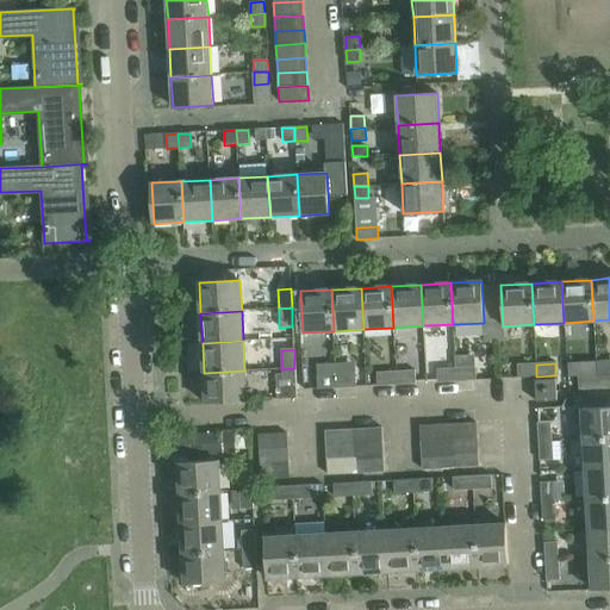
[(536,377),(536,365),(517,366),(517,378),(536,377)]
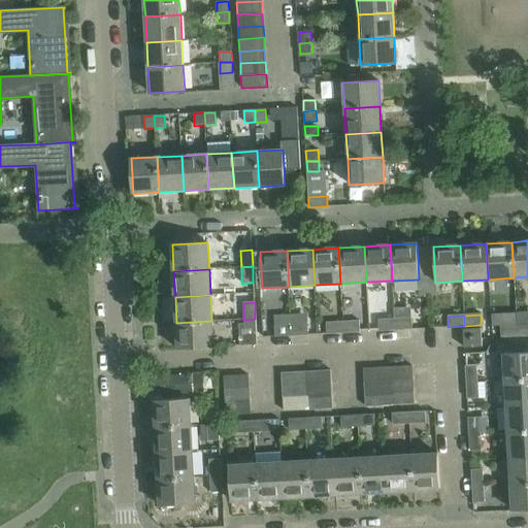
[(410,318),(394,319),(395,330),(411,329),(410,318)]
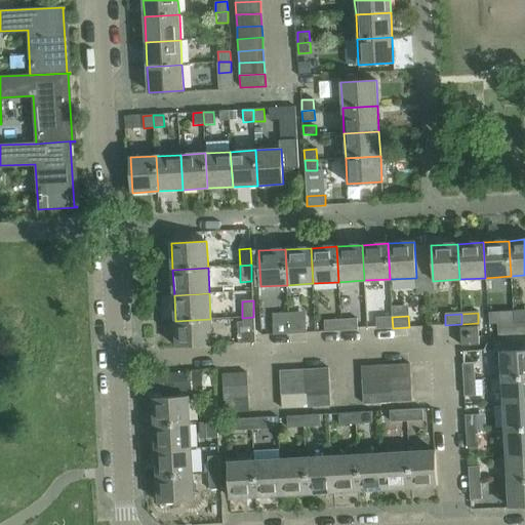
[(243,322),(238,323),(239,344),(255,342),(253,317),(242,318),(243,322)]
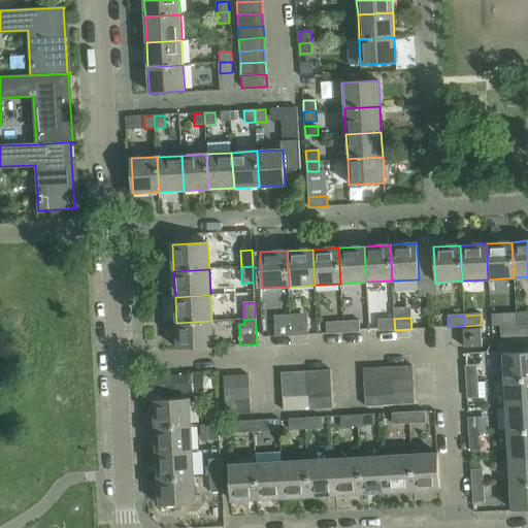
[(395,330),(394,319),(377,320),(378,331),(395,330)]
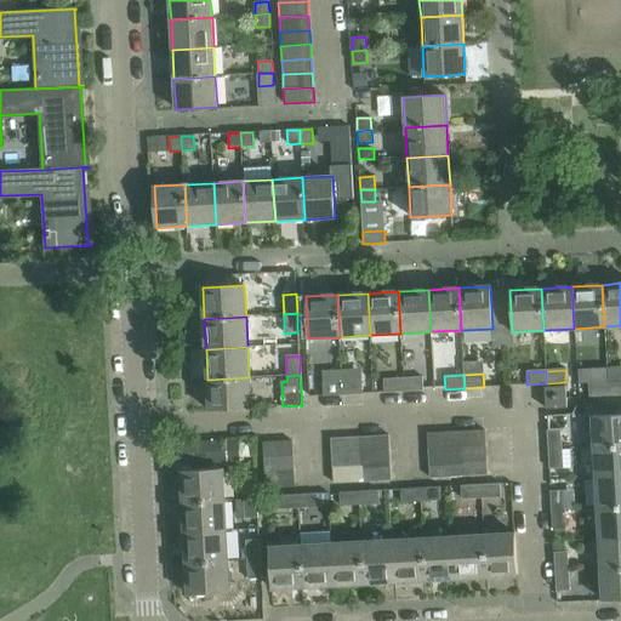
[(249,377),(208,380),(209,411),(251,409),(249,377)]
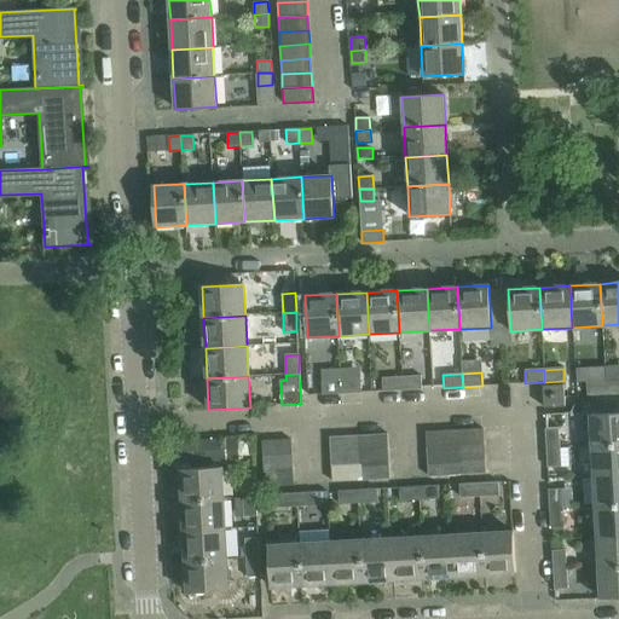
[(421,376),(401,377),(401,391),(421,389),(421,376)]
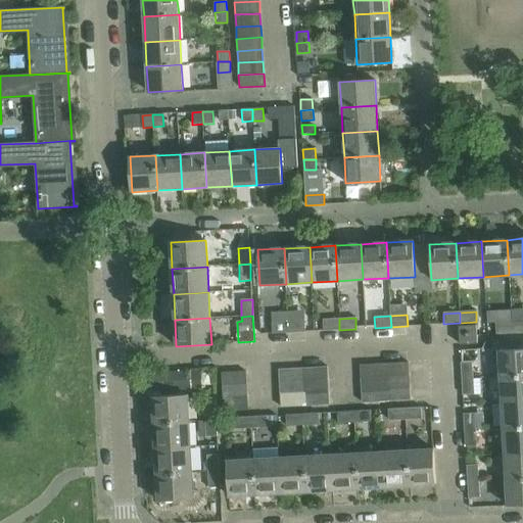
[(339,330),(339,319),(323,320),(323,331),(339,330)]
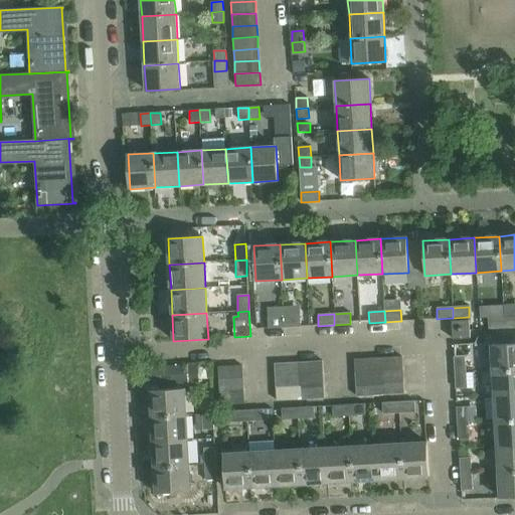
[(300,316),(284,317),(284,328),(300,327),(300,316)]
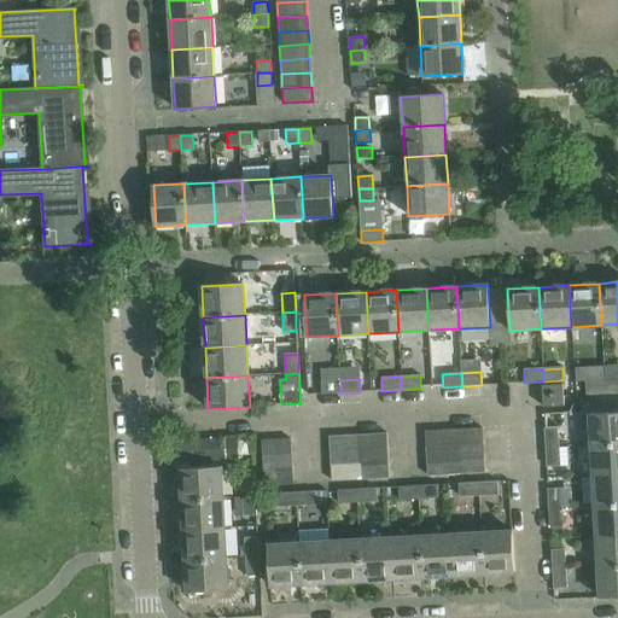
[(617,379),(605,382),(606,395),(617,392),(617,379)]
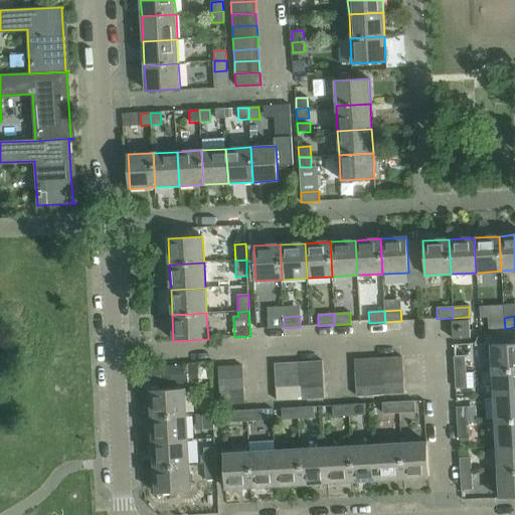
[(284,328),(284,317),(268,318),(268,329),(284,328)]
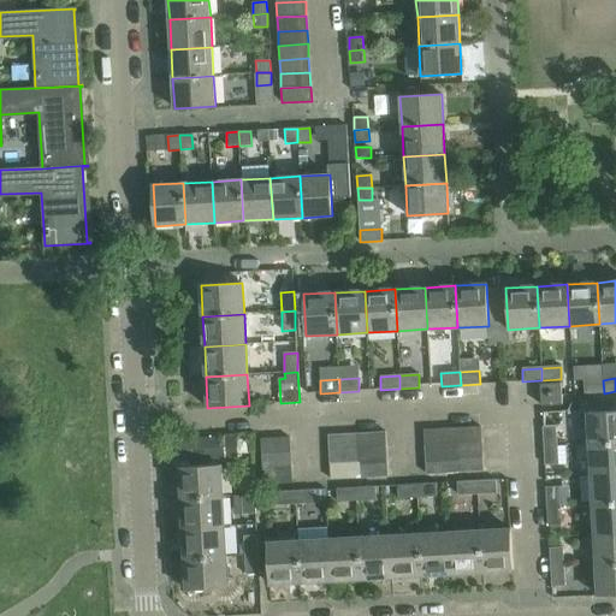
[(604,394),(603,380),(584,380),(585,394),(604,394)]
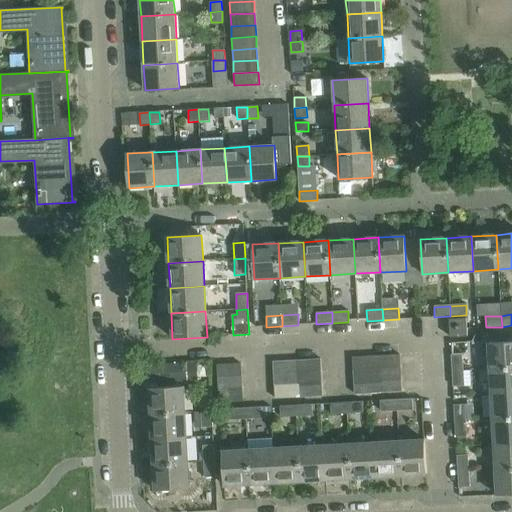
[(466,318),(448,319),(450,338),(467,337),(466,318)]
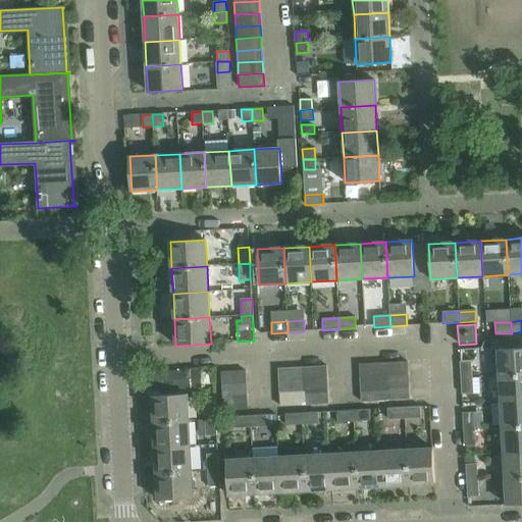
[(521,348),(498,350),(499,376),(521,374),(521,348)]
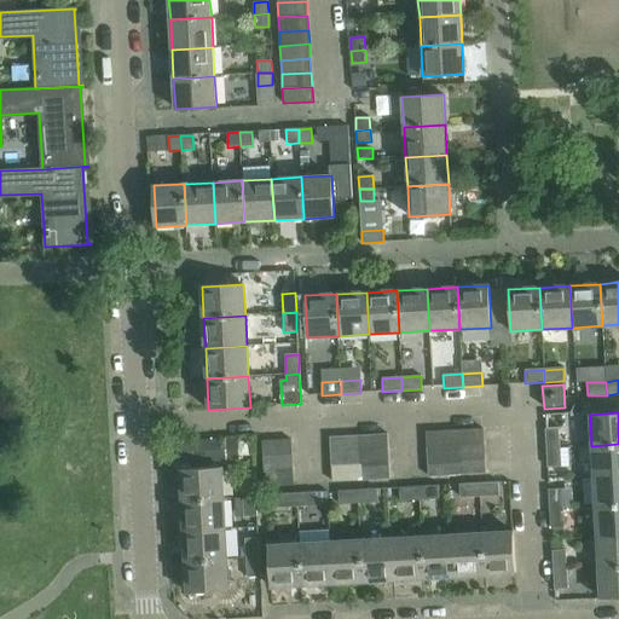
[(482,429),(455,431),(455,446),(484,444),(482,429)]
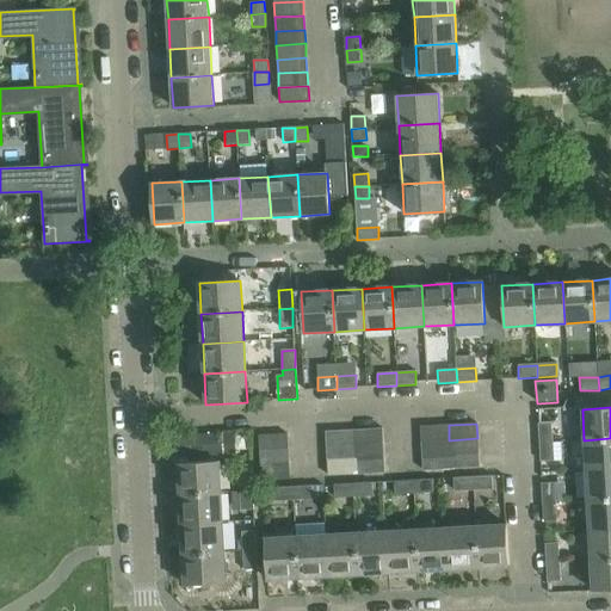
[(538,424),(538,443),(551,442),(551,424),(538,424)]
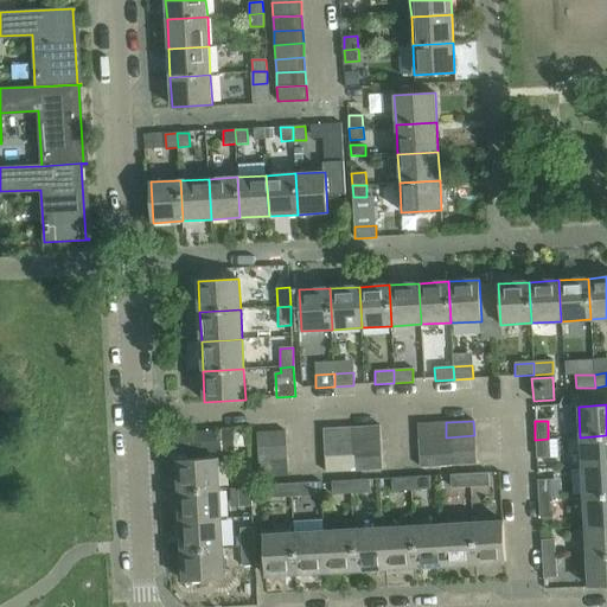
[(417,425),(419,439),(446,438),(446,422),(417,425)]
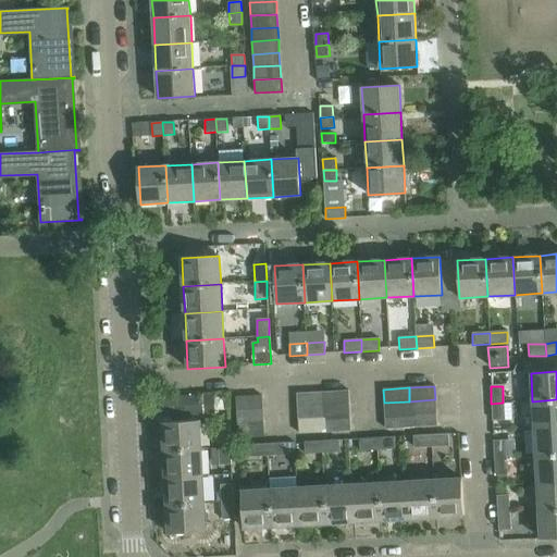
[(348,391),(322,393),(323,406),(349,405),(348,391)]
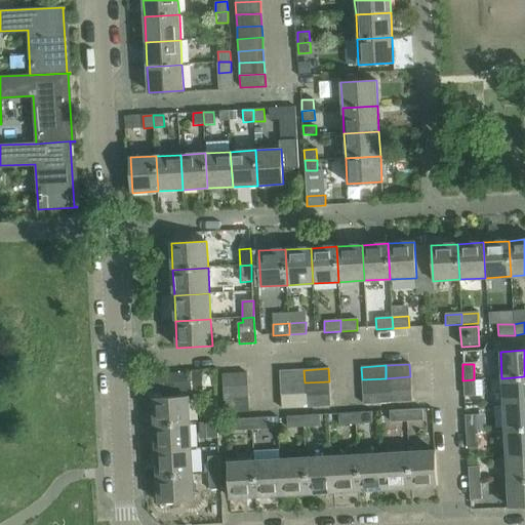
[(280,371),(280,384),(305,382),(304,370),(280,371)]
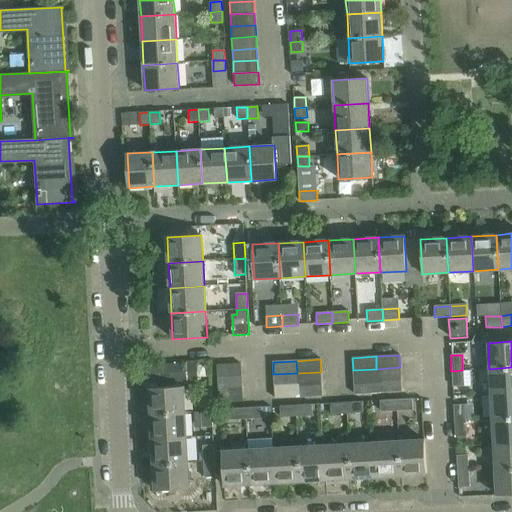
[(175,364),(160,365),(161,382),(186,381),(185,364),(175,364)]
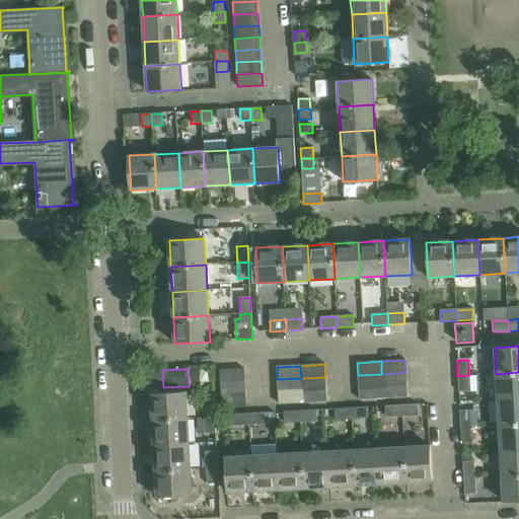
[(220,370),(220,383),(244,381),(244,369),(220,370)]
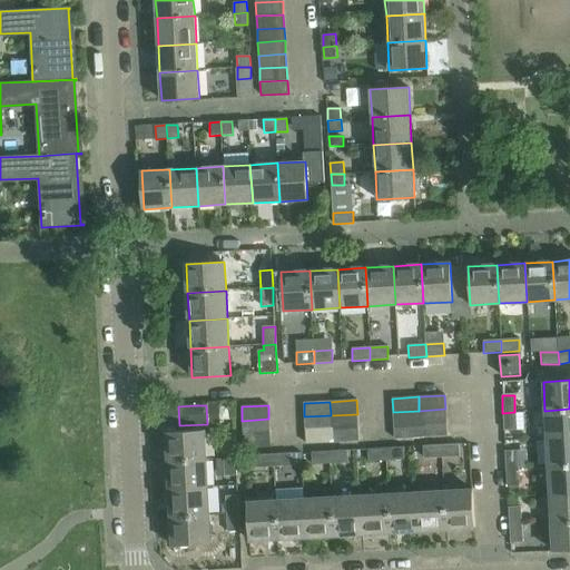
[(445,409),(419,411),(420,424),(446,422),(445,409)]
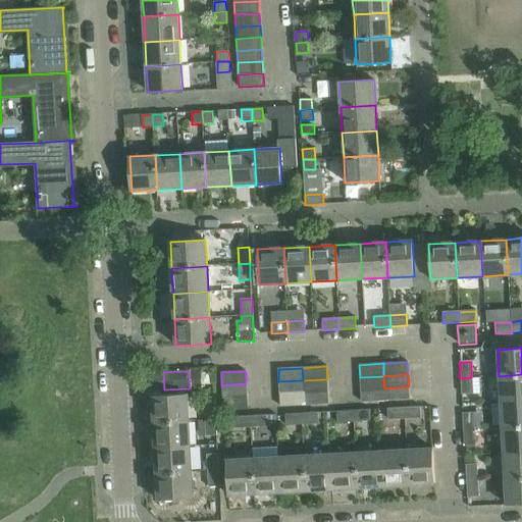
[(521,374),(499,376),(501,402),(521,400),(521,374)]
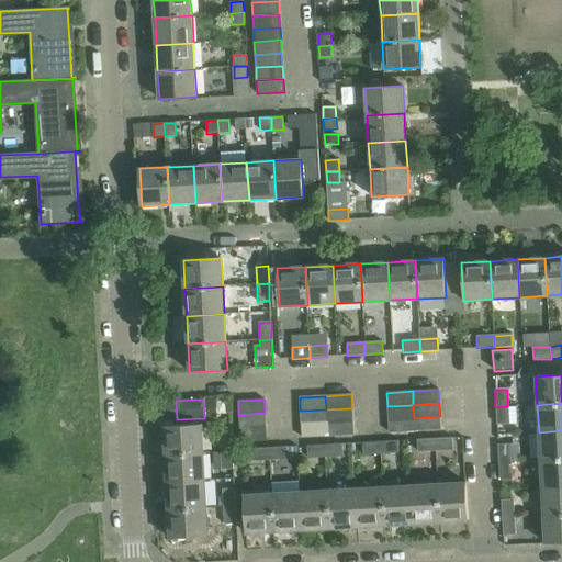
[(413,405),(388,406),(388,419),(414,418),(413,405)]
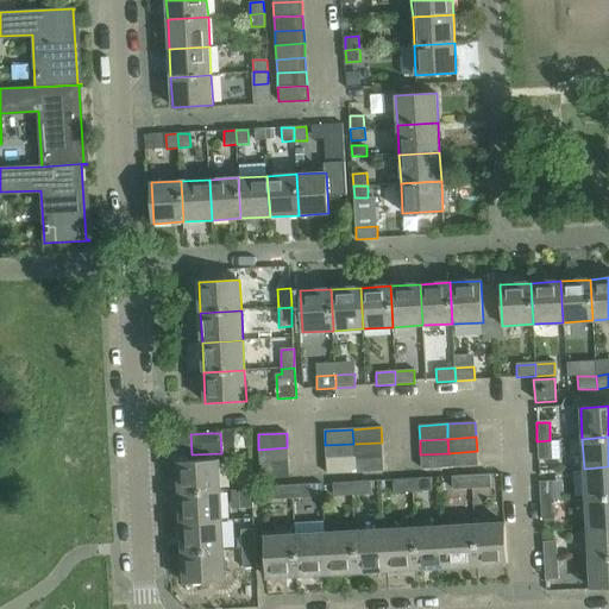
[(550,440),(537,441),(538,460),(551,459),(550,440)]
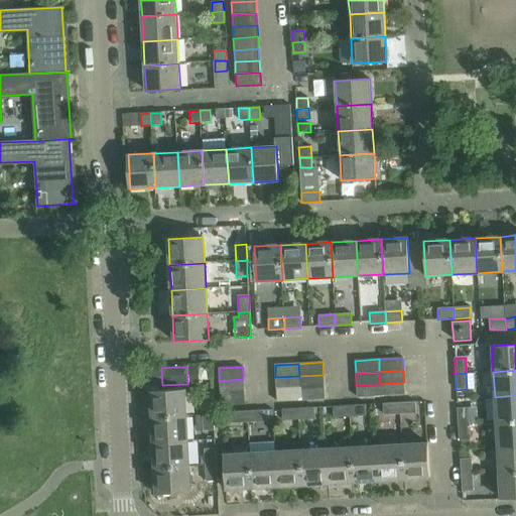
[(324,375),(299,376),(300,388),(324,387),(324,375)]
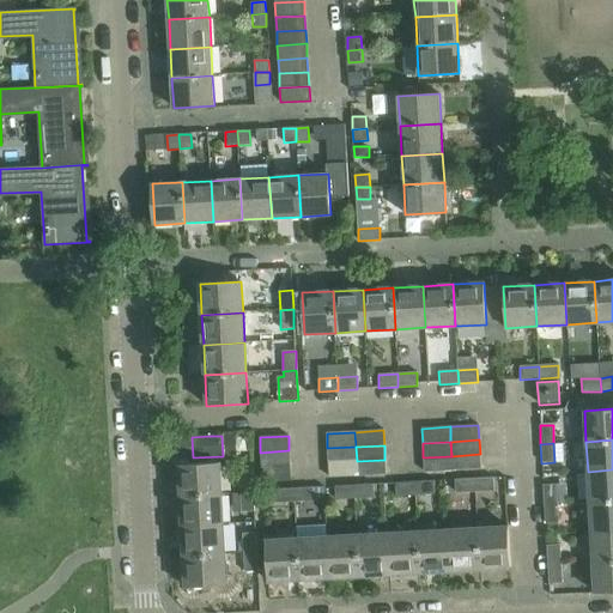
[(356,447),(327,448),(328,462),(357,461),(356,447)]
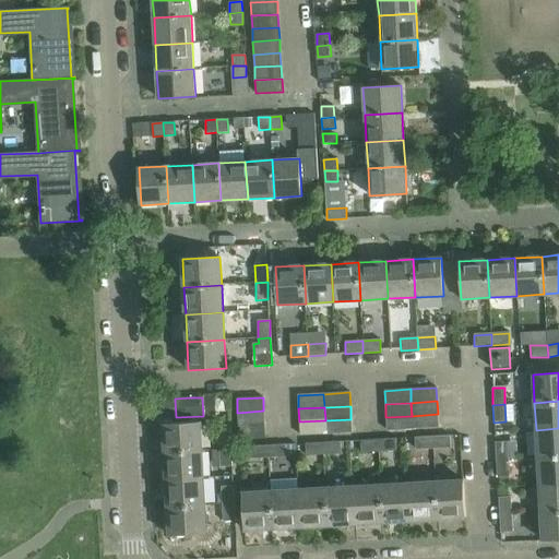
[(263,411),(237,413),(238,426),(264,424),(263,411)]
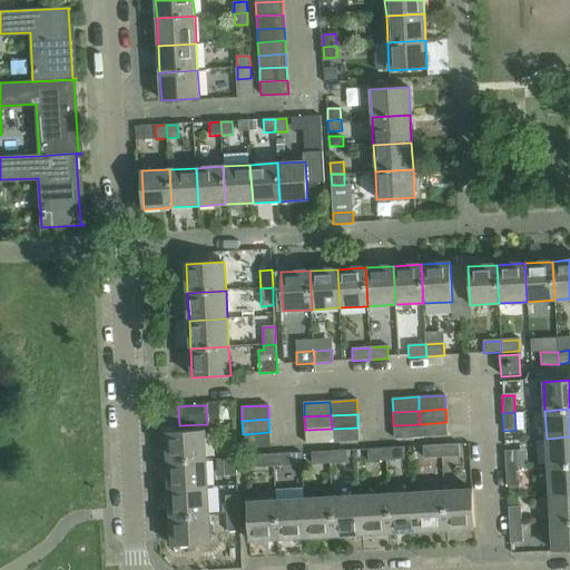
[(446,422),(420,424),(421,438),(446,436),(446,422)]
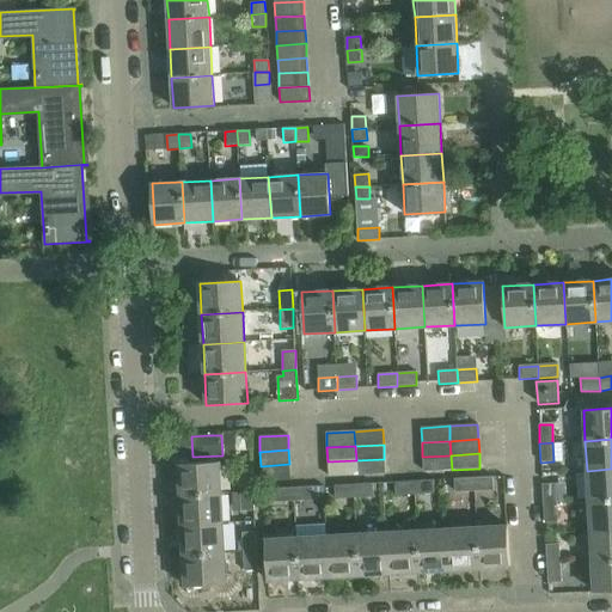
[(451,456),(422,457),(423,471),(452,470),(451,456)]
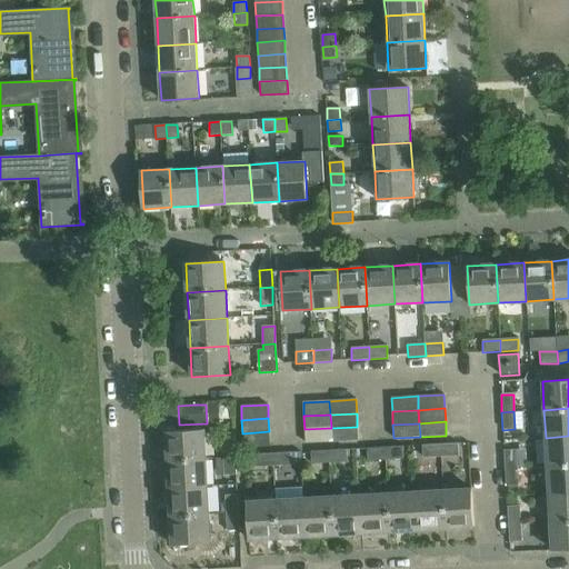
[(357,427),(331,428),(331,442),(358,440),(357,427)]
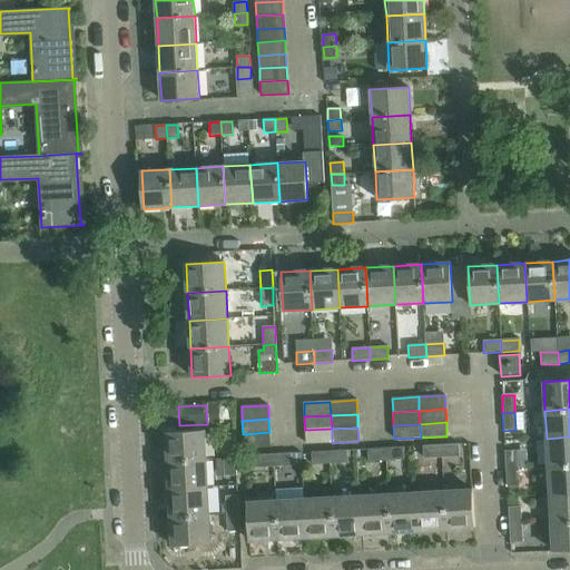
[(332,429),(305,430),(306,444),(332,443),(332,429)]
